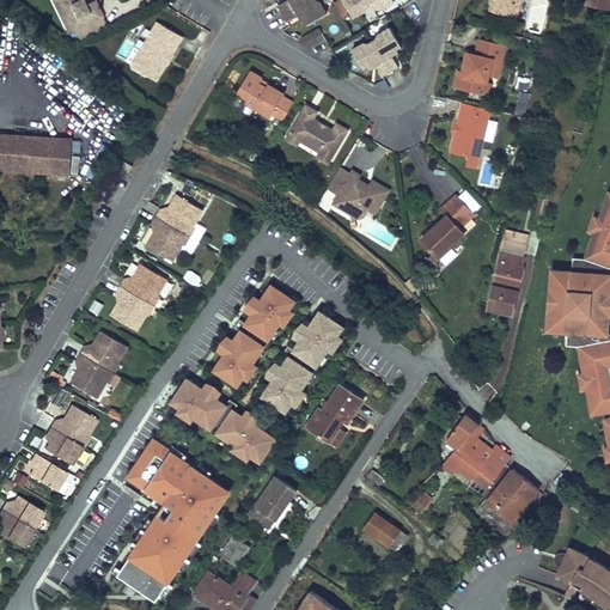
[(74,32),(58,0),(53,0),(71,35),(74,32)]
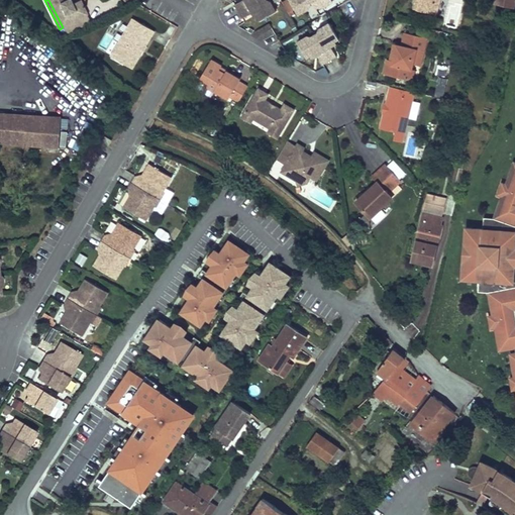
[(48,0),(63,27),(89,14),(82,0),(78,0),(75,2),(74,0),(48,0)]
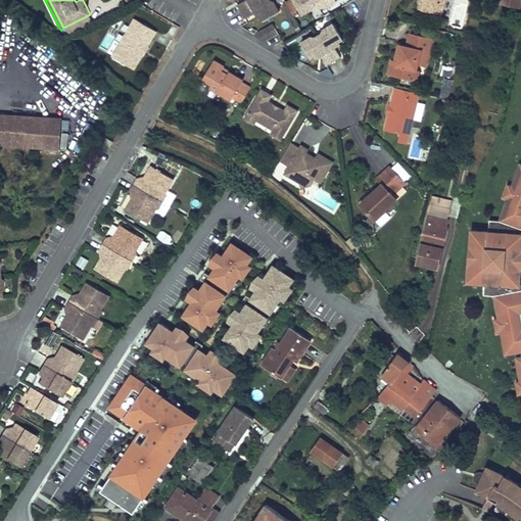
[(238,7),(245,22),(255,17),(262,20),(263,22),(280,14),(275,5),(273,6),(269,0),(247,0),(247,2),(238,7)]
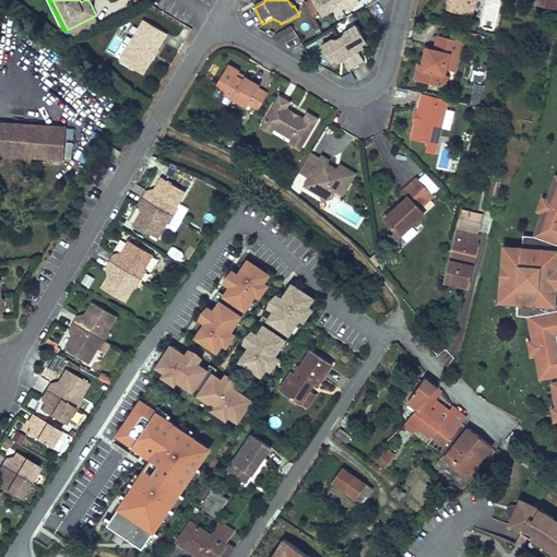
[(322,0),(315,4),(324,21),(333,15),(332,12),(341,8),(343,13),(351,9),(353,13),(360,8),(356,0),(322,0)]
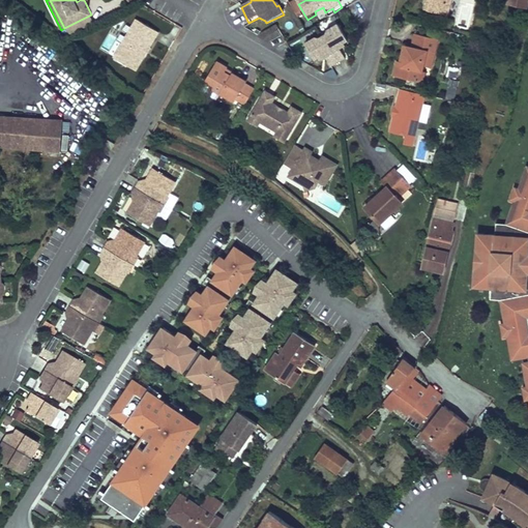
[(435,0),(432,17),(450,21),(453,0),(435,0)]
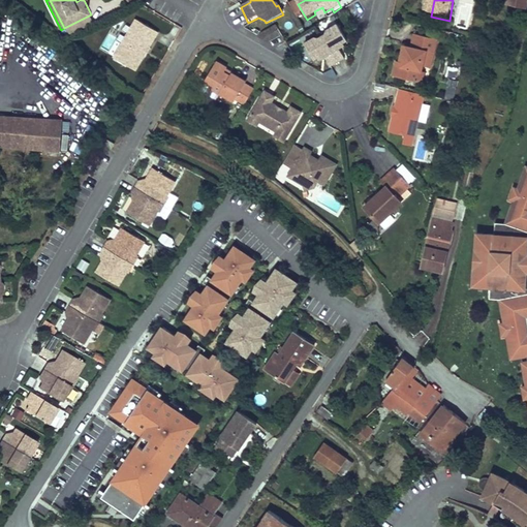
[(526,0),(506,0),(506,3),(526,8),(526,0)]
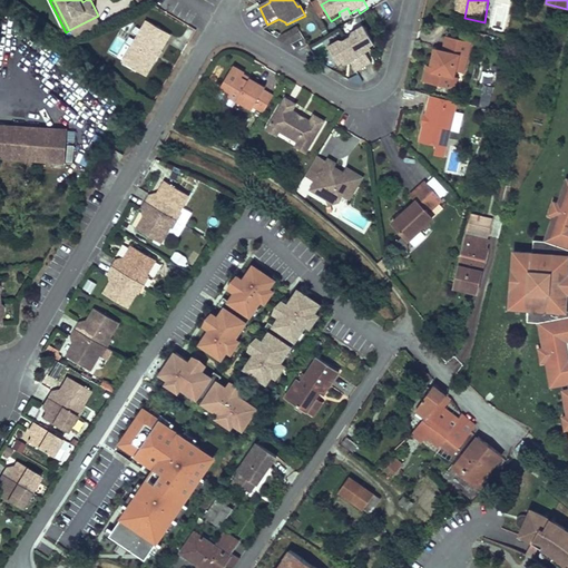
[(506,10),(492,10),(492,19),(506,19),(506,10)]
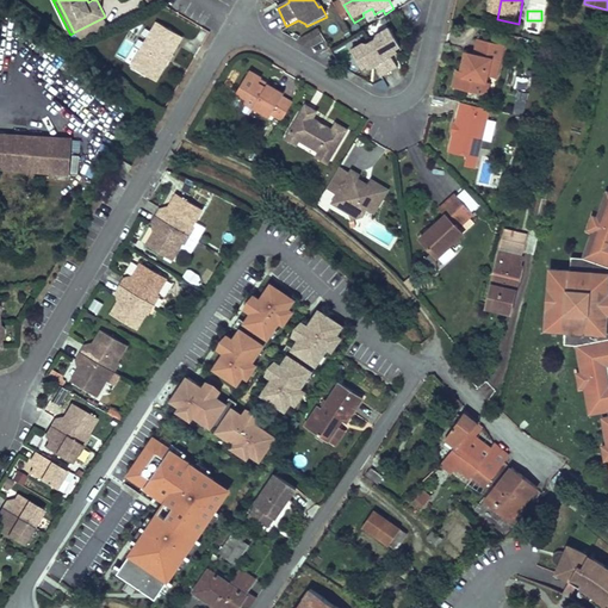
[(160,23),(132,69),(156,84),(169,63),(165,61),(175,44),(179,47),(185,38),(160,23)]
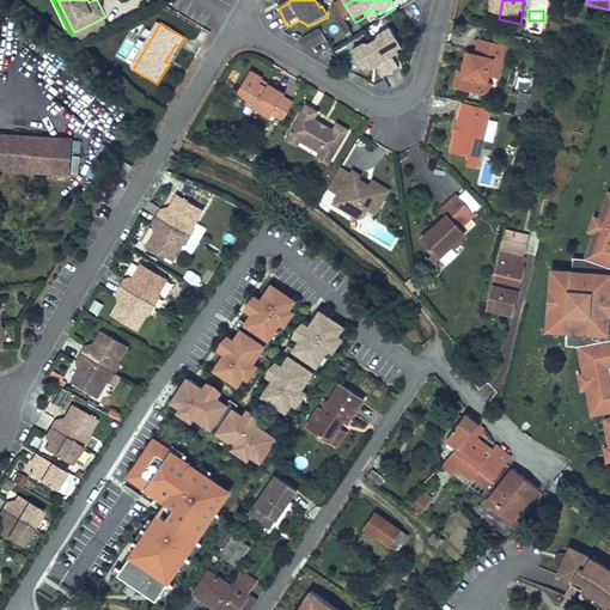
[(361,47),(351,53),(361,72),(368,67),(374,69),(380,81),(398,72),(392,59),(394,54),(400,50),(390,31),(380,37),(383,42),(365,52),(361,47)]
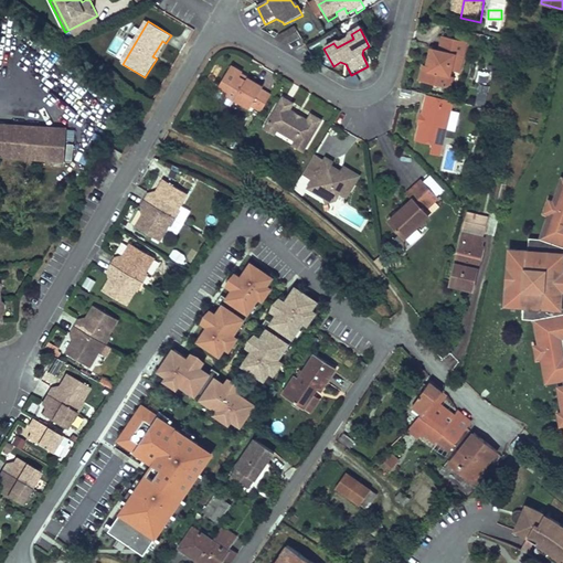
[(157,59),(166,43),(162,41),(152,56),(157,59)]
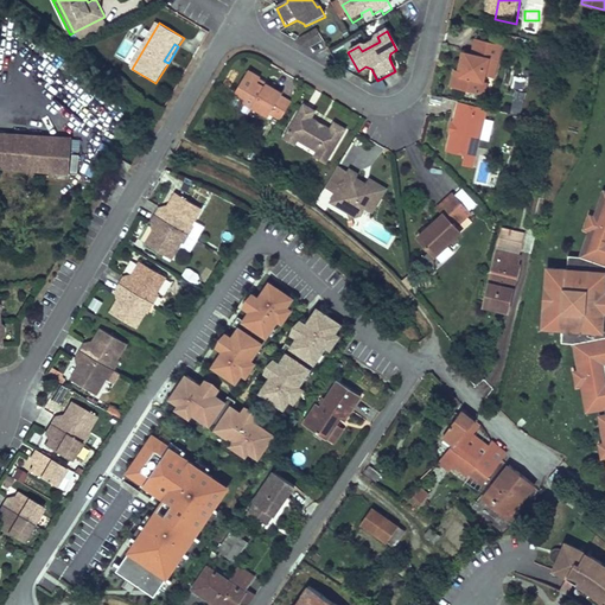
[(458,76),(453,91),(478,100),(483,84),(488,86),(489,81),(494,82),(502,51),(478,44),(473,61),(469,58),(463,77),(458,76)]
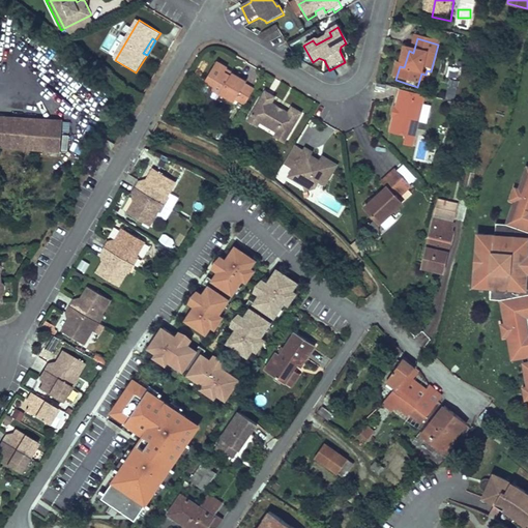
[(216,66),(205,84),(215,90),(214,93),(233,106),(235,103),(245,109),(253,96),(242,89),(244,87),(225,76),(227,72),(216,66)]
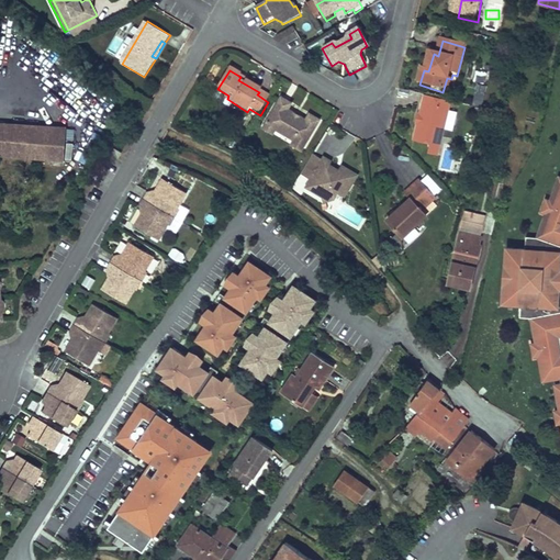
[(447,78),(443,92),(451,94),(455,80),(451,79),(447,78)]
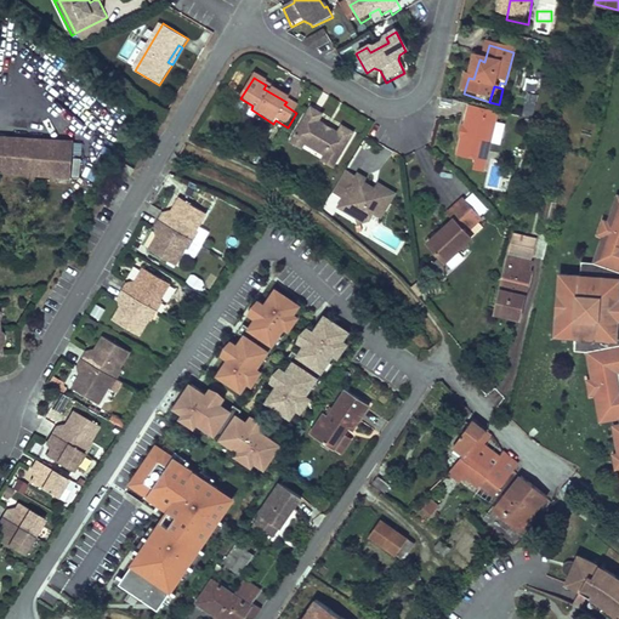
[(523,95),(522,115),(533,117),(534,96),(523,95)]
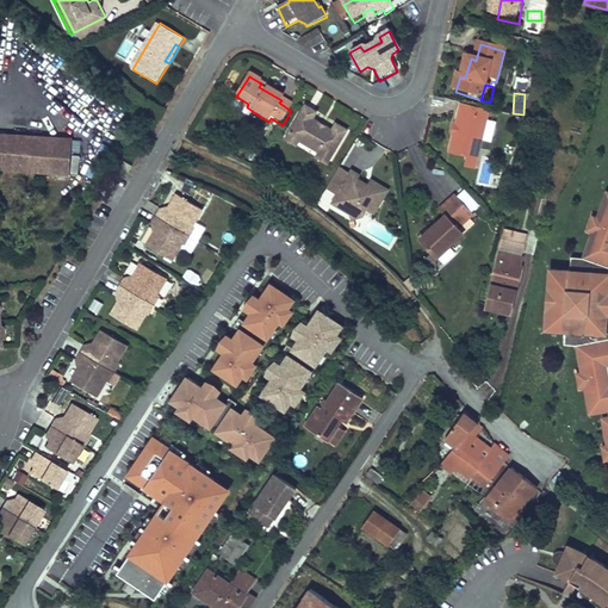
[(248,104),(236,97),(234,100),(247,107),(248,104)]
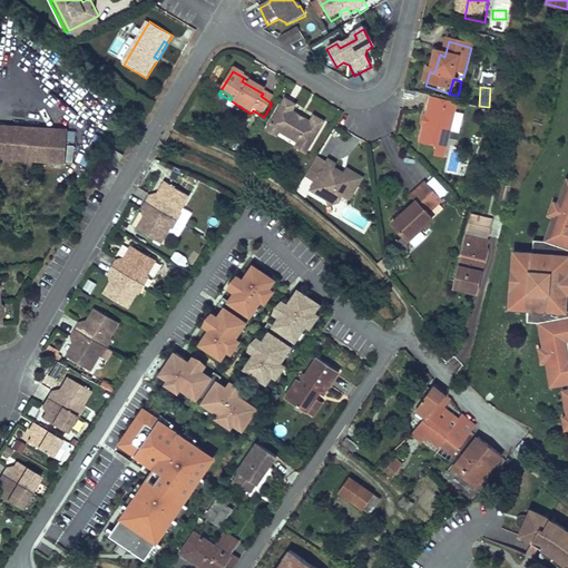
[(423,129),(420,146),(449,152),(458,105),(430,98),(428,109),(433,110),(429,130),(423,129)]
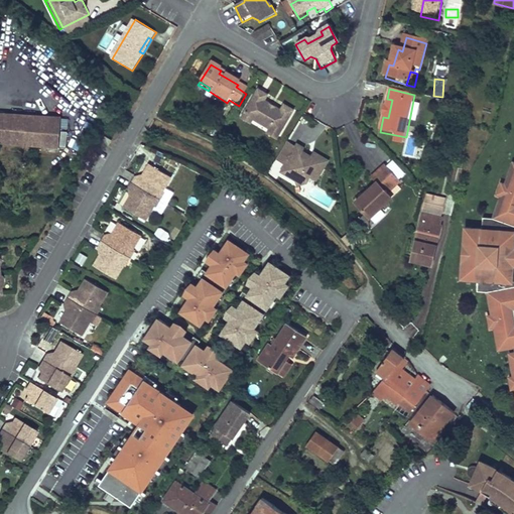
[(257,92),(246,112),(255,118),(253,121),(270,131),(267,136),(276,142),(293,113),(284,107),(280,113),(263,103),(267,98),(257,92)]
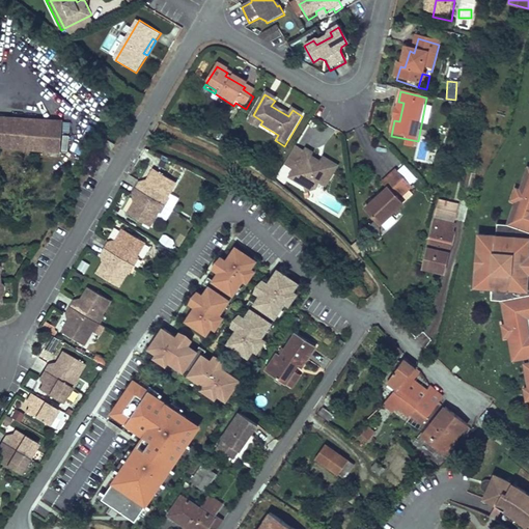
[(398,102),(394,120),(399,121),(404,103),(398,102)]
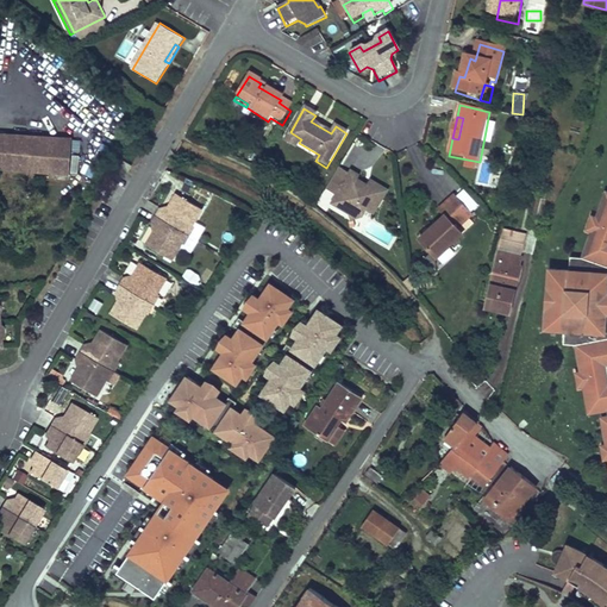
[(301,139),(291,132),(285,143),(295,150),(299,143),(301,139)]
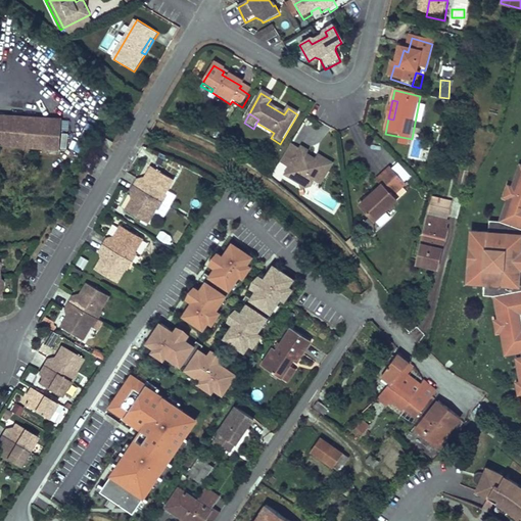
[(0,143),(20,145),(44,147),(45,132),(51,132),(52,124),(47,124),(47,121),(0,116),(0,143)]
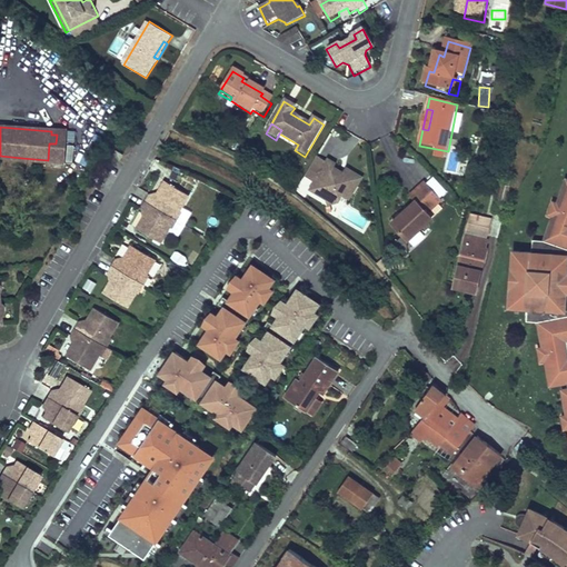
[(113,152),(110,158),(118,161),(120,157),(113,152)]
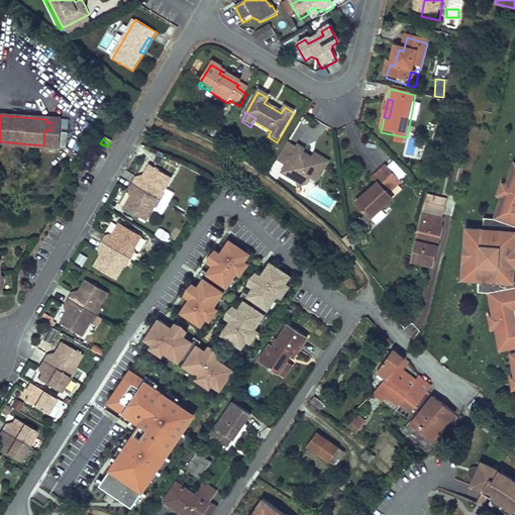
[(297,146),(280,174),(298,185),(304,183),(308,178),(312,180),(315,182),(327,164),(313,155),(308,163),(300,157),(303,150),(297,146)]
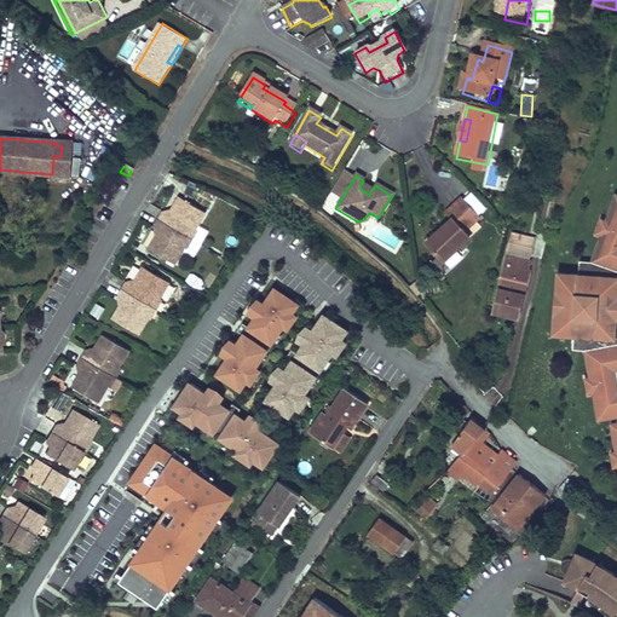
[(160,232),(149,251),(174,265),(206,212),(180,196),(169,215),(165,212),(154,229),(160,232)]
